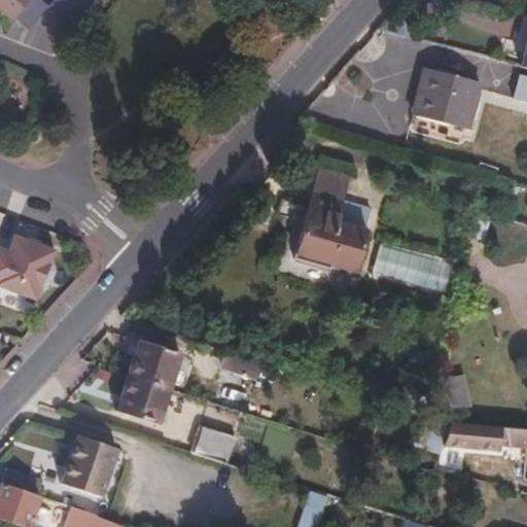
[(31,25),(49,5),(42,0),(0,0),(0,4),(15,18),(18,14),(31,25)]
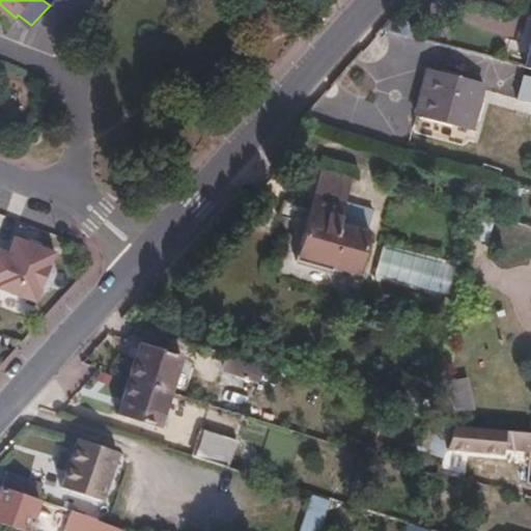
[(92,0),(54,0),(50,5),(74,26),(94,1),(92,0)]
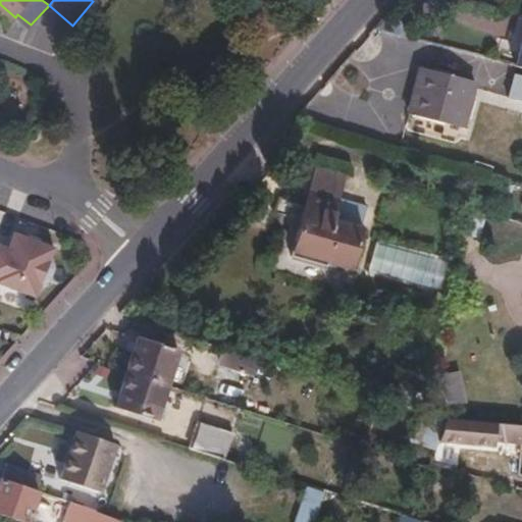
[(521,32),(513,65),(521,67),(521,32)]
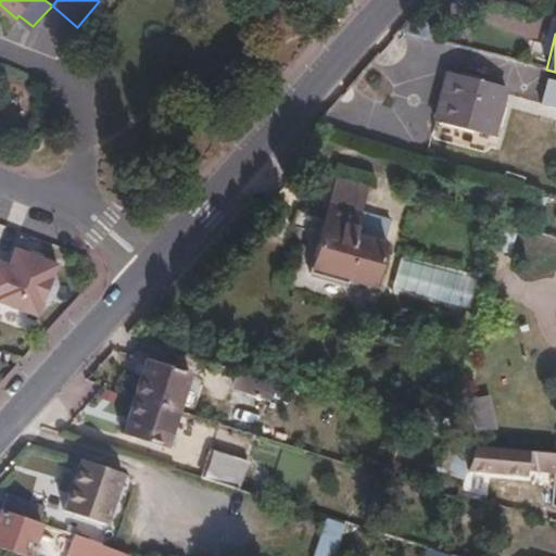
[(494,137),(505,87),(443,73),(432,122),(494,137)]
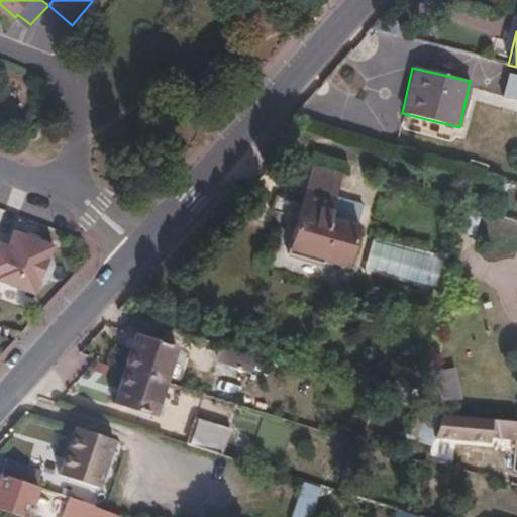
[(516,100),(516,73),(509,72),(502,97),(516,100)]
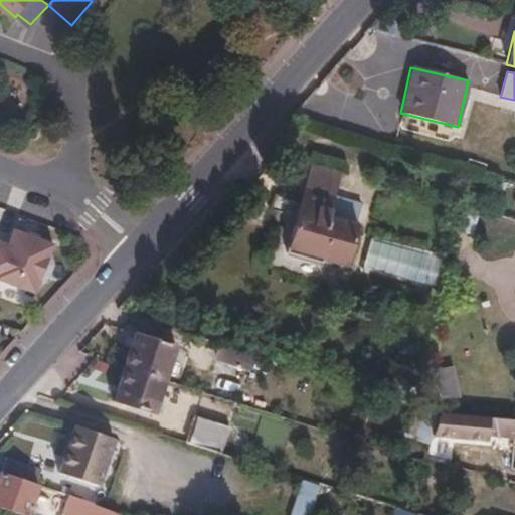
[(338,171),(308,161),(301,186),(331,194),(338,171)]
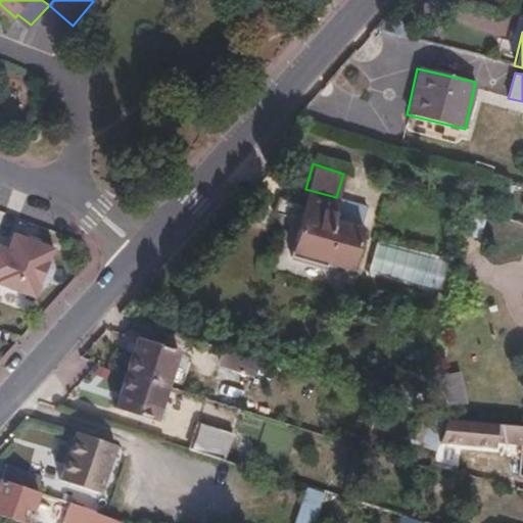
[(336,197),(305,189),(286,255),(322,267),(324,260),(345,267),(357,230),(330,221),(336,197)]
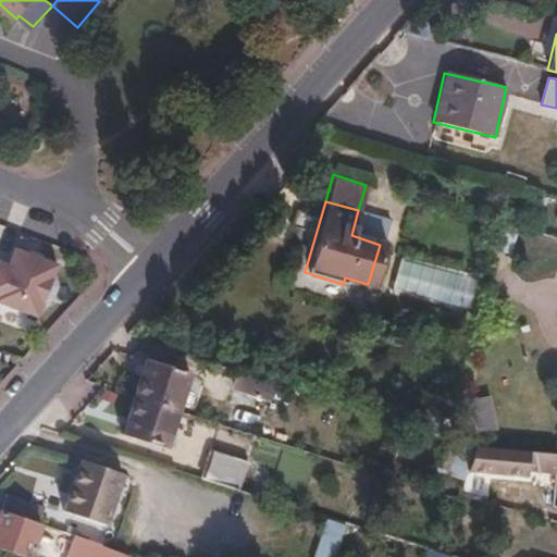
[(0,306),(37,320),(57,264),(10,247),(4,261),(0,259),(0,306)]
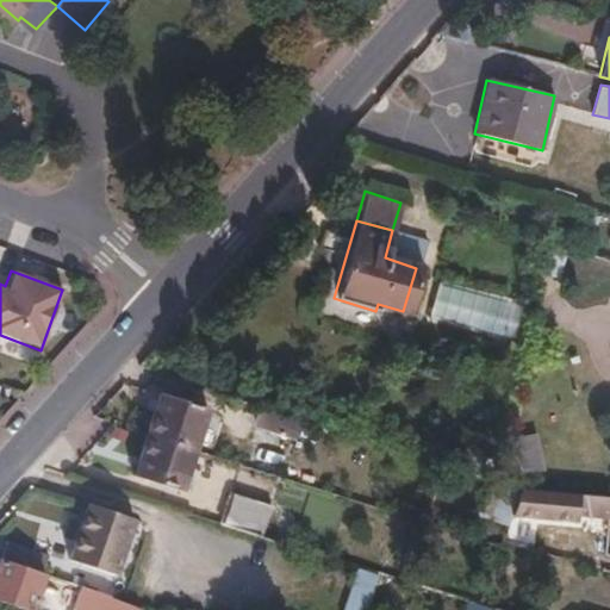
[(160,392),(147,434),(198,450),(210,409),(160,392)]
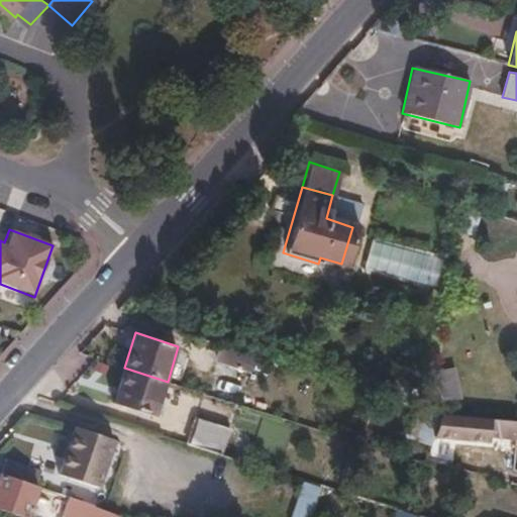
[(253,354),(223,344),(214,374),(243,383),(253,354)]
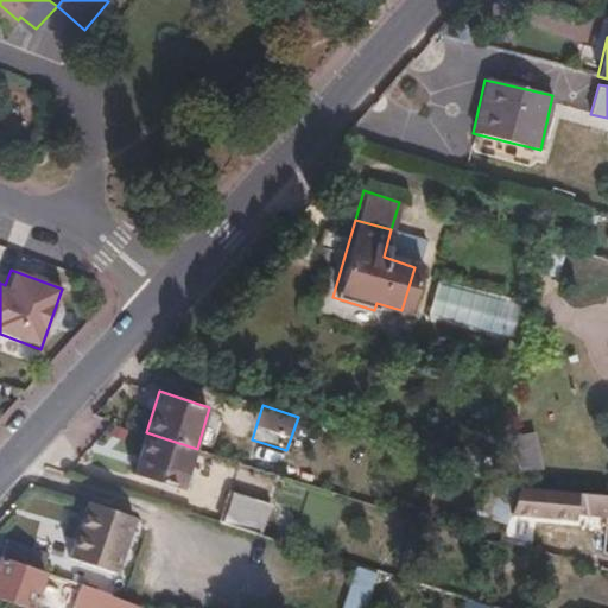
[(517,473),(542,468),(533,431),(510,437),(517,473)]
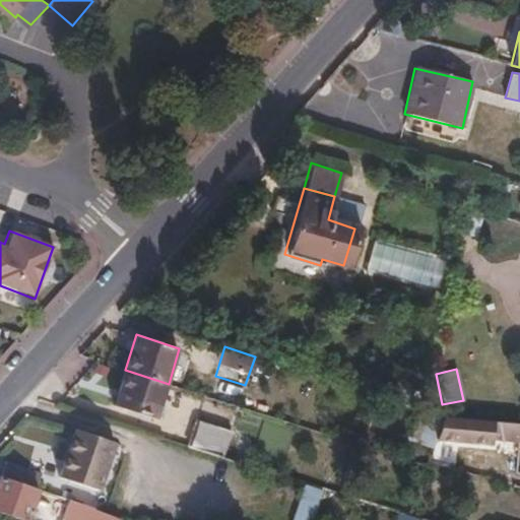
[(169,384),(125,370),(114,406),(158,419),(169,384)]
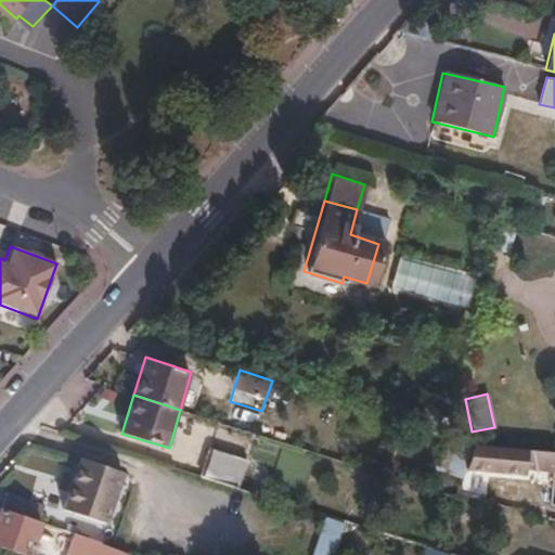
[(554,453),(474,447),(465,470),(518,476),(520,469),(552,473),(553,469),(554,453)]
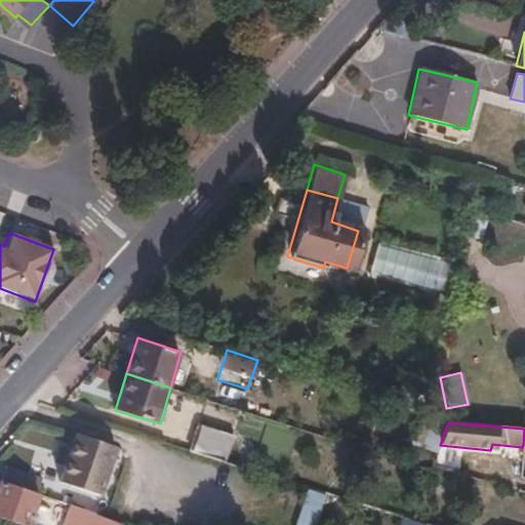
[(201,425),(193,450),(227,460),(234,437),(201,425)]
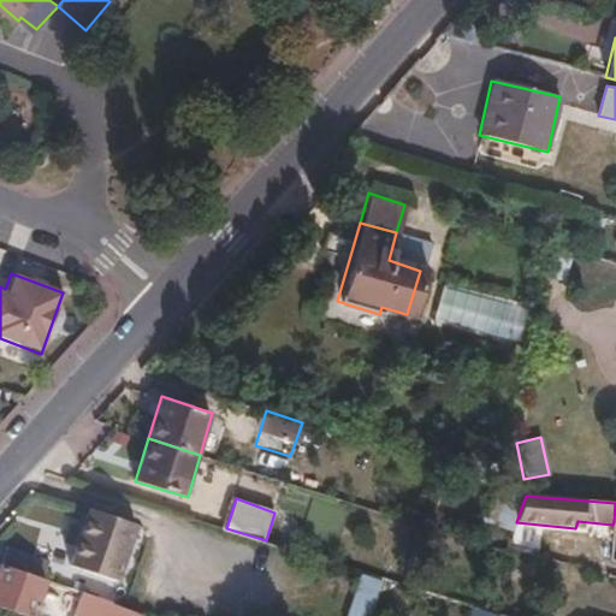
[(504,526),(508,509),(486,505),(483,522),(504,526)]
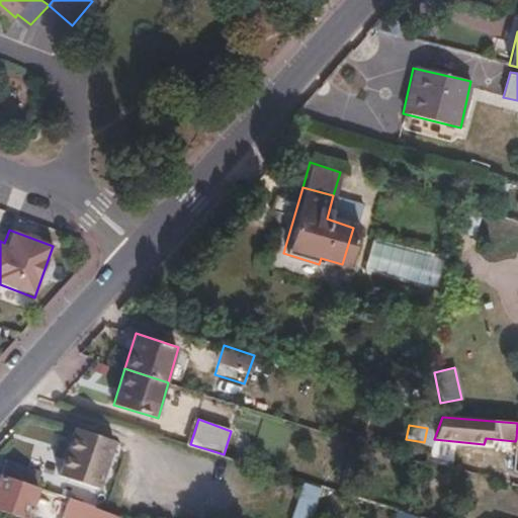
[(114,440),(74,427),(60,475),(99,488),(114,440)]
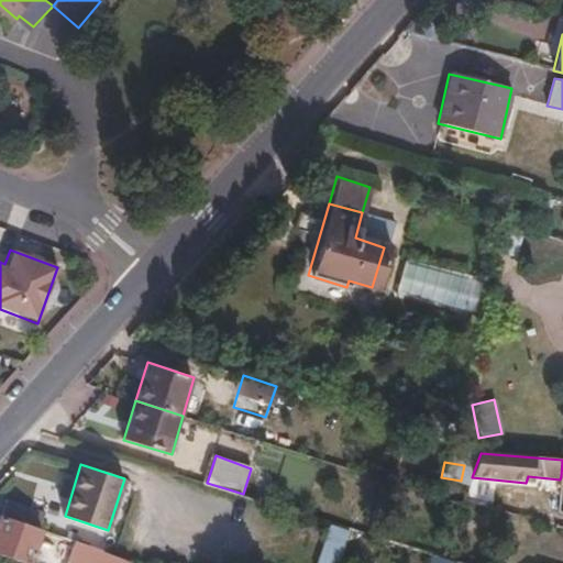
[(4,497),(0,508),(0,515),(43,530),(48,514),(4,497)]
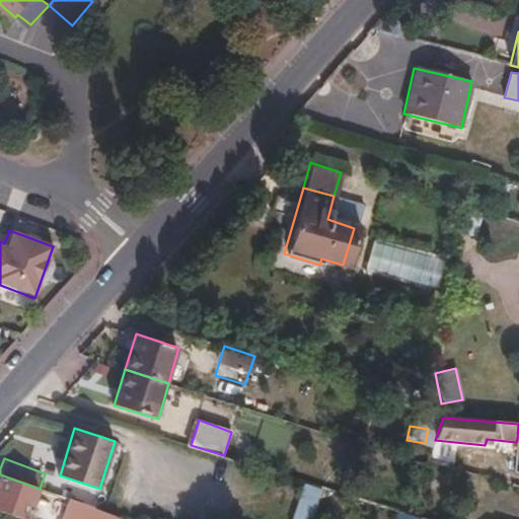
[(40,489),(0,474),(0,509),(28,518),(40,489)]
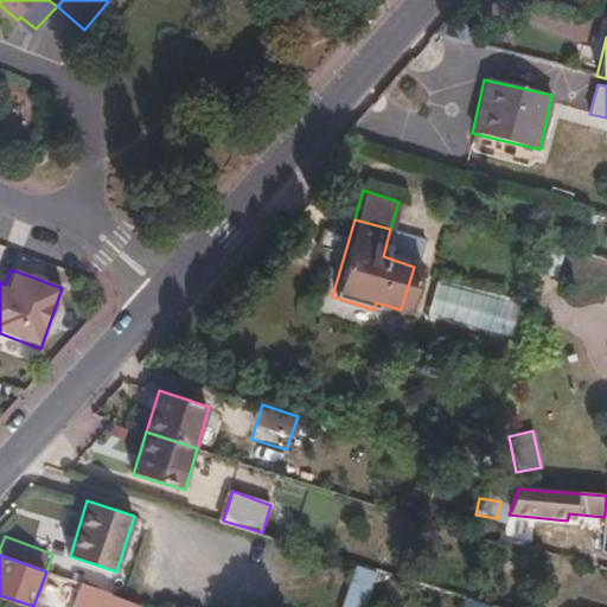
[(365,606),(377,568),(356,562),(342,606),(365,606)]
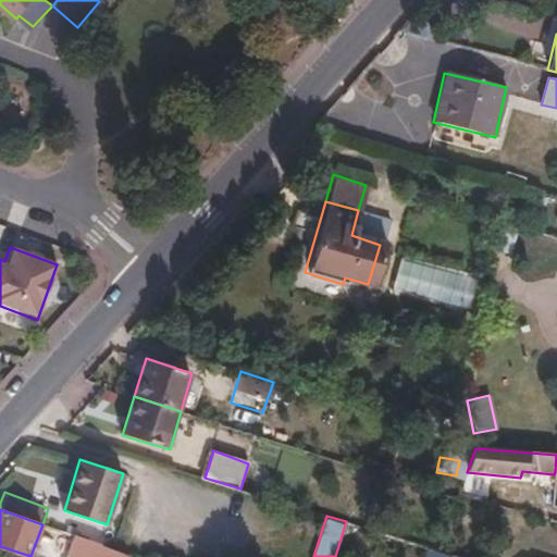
[(132,556),(115,551),(88,541),(83,556),(132,556)]
